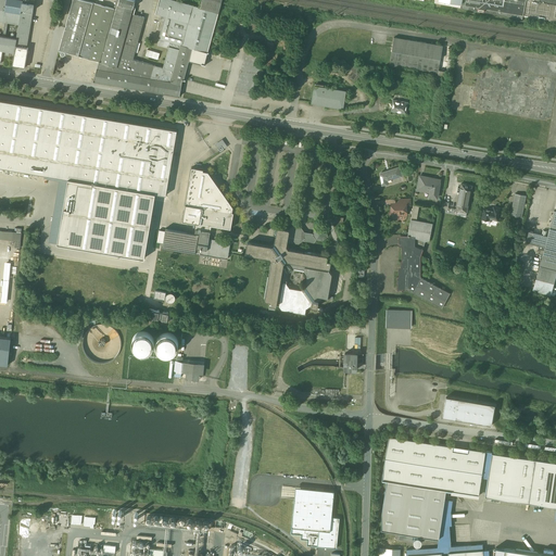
[(5,12),(7,0),(0,0),(0,22),(20,25),(21,14),(5,12)]
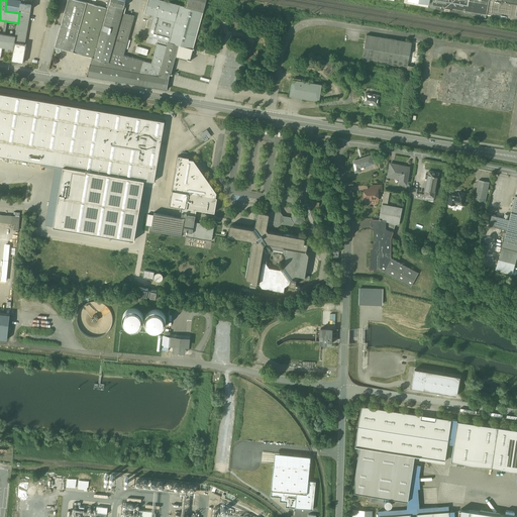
[(19,13),(21,0),(6,0),(5,11),(19,13)]
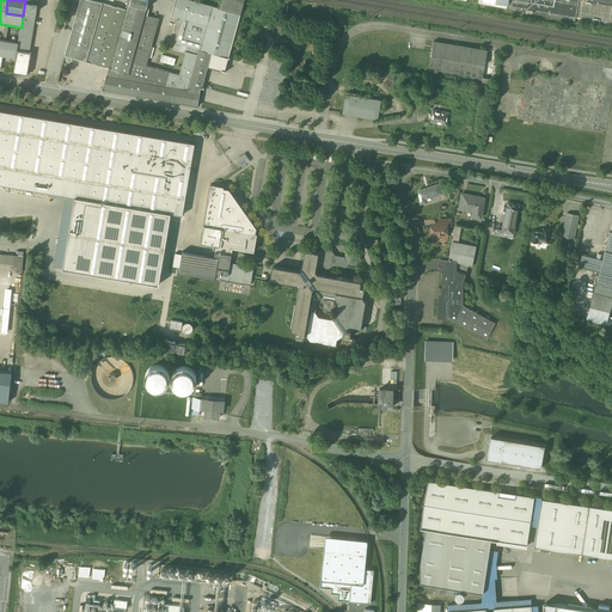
[(18,51),(30,53),(38,0),(25,0),(23,16),(22,28),(19,43),(18,51)]
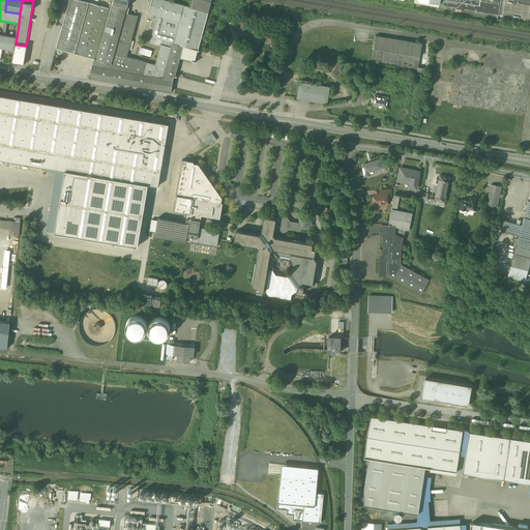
[(89,3),(77,0),(69,0),(56,48),(75,53),(89,3)]
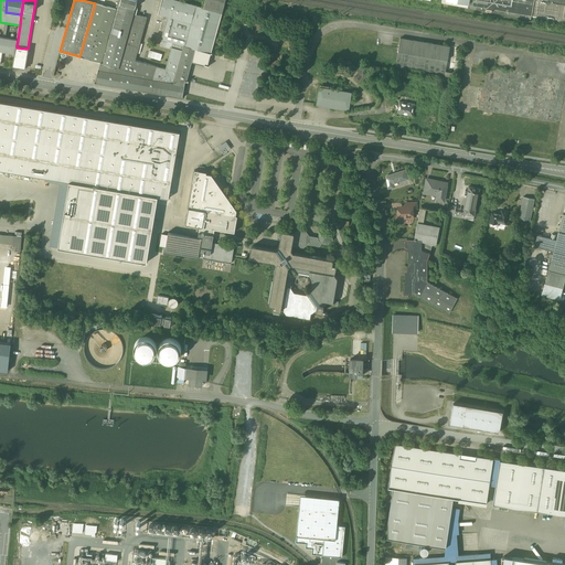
[(120,0),(120,4),(136,9),(138,0),(137,0),(120,0)]
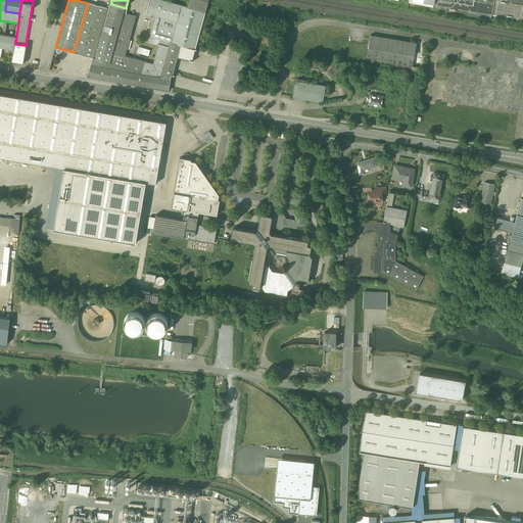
[(150,0),(147,13),(155,15),(177,21),(181,5),(162,0),(150,0)]
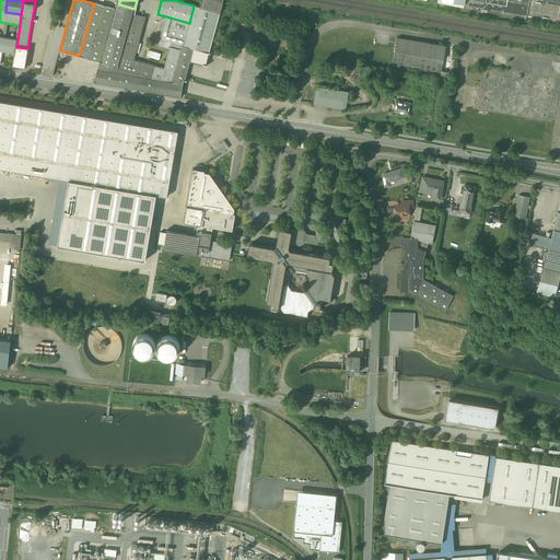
[(203,0),(202,8),(221,13),(224,0),(203,0)]
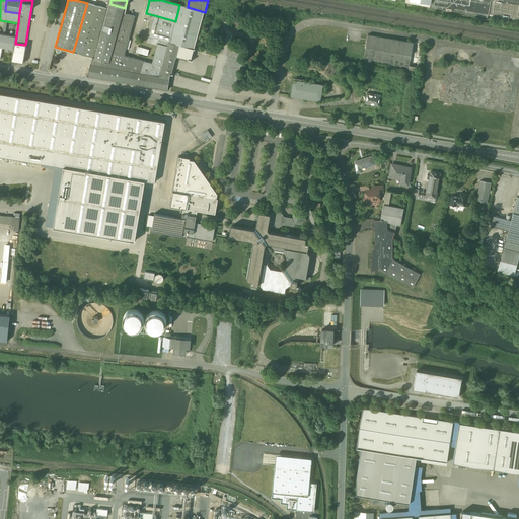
[(518,0),(434,0),(433,7),(488,17),(488,15),(518,20),(518,0)]
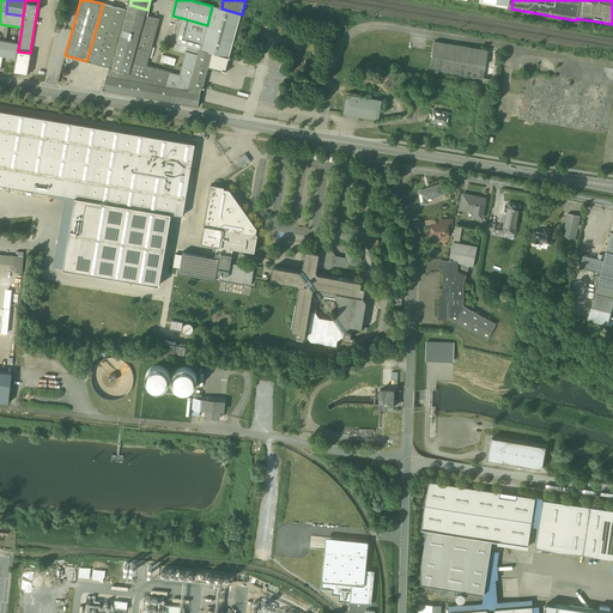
[(128,12),(103,4),(86,61),(111,68),(128,12)]
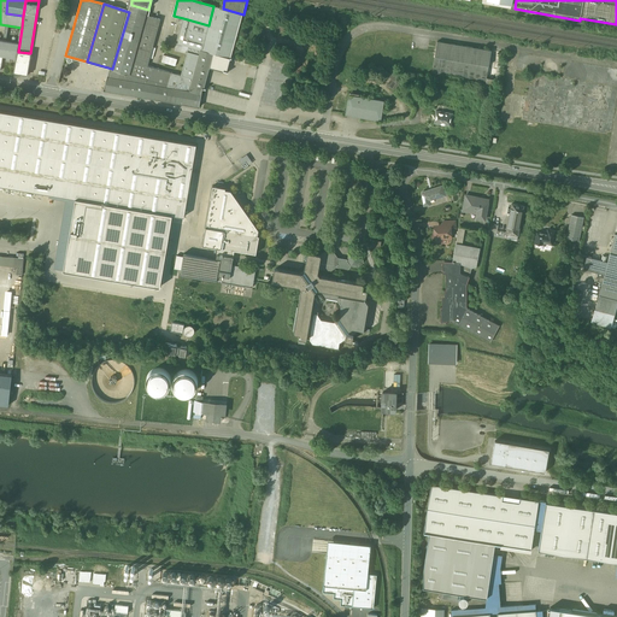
[(131,5),(129,12),(112,69),(131,75),(134,63),(148,16),(150,11),(148,10),(131,5)]
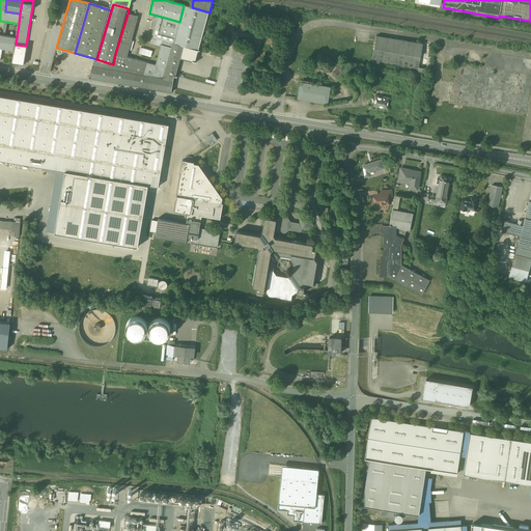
[(192,7),(184,5),(179,22),(172,48),(164,79),(174,81),(174,76),(177,76),(185,51),(198,54),(210,12),(192,7)]
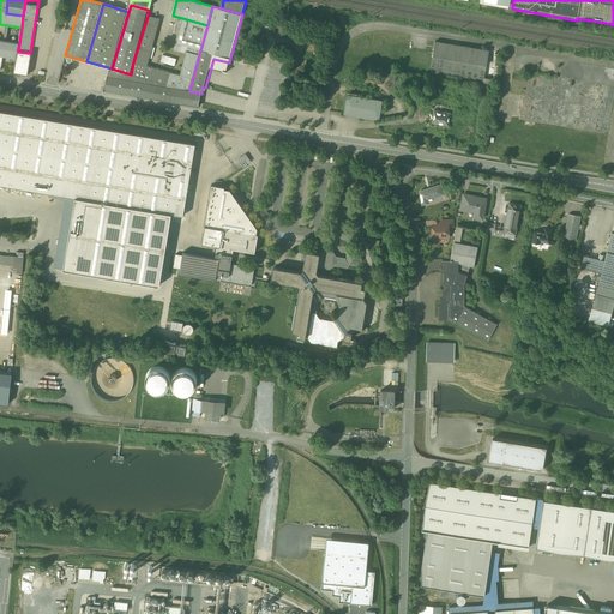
[(162,19),(148,16),(133,62),(148,67),(162,19)]
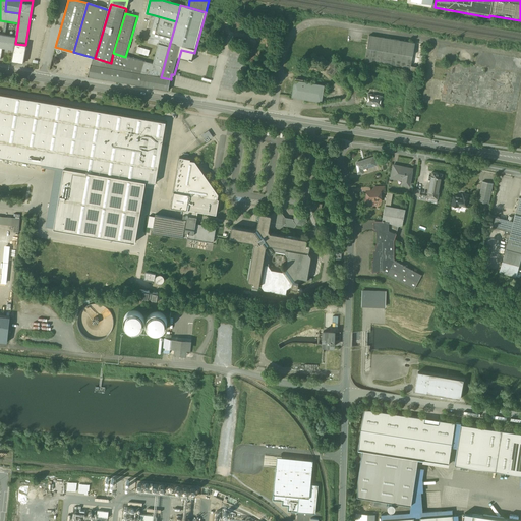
[(160,40),(159,44),(169,47),(176,21),(155,15),(149,37),(160,40)]
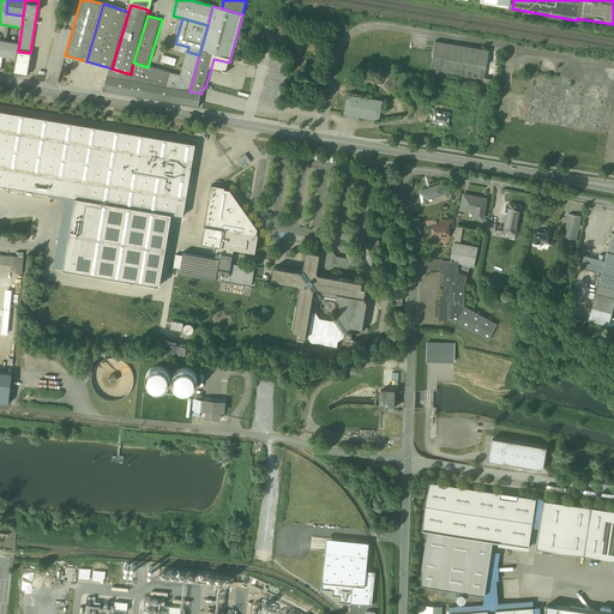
[(18,52),(19,43),(0,40),(0,55),(2,56),(17,59),(18,52)]
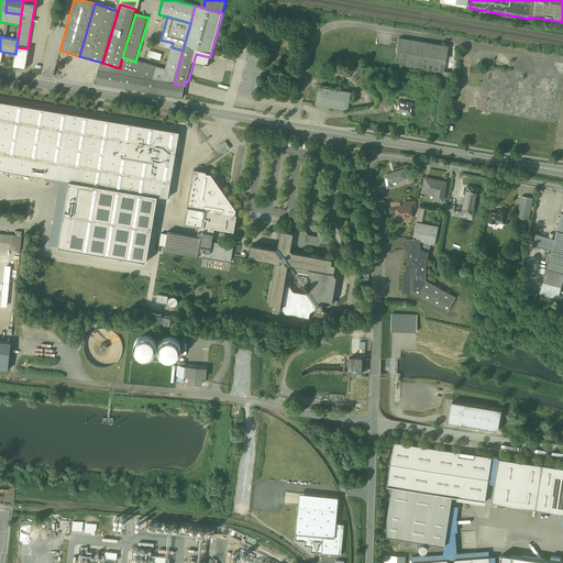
[(449,46),(399,37),(395,67),(443,75),(449,46)]
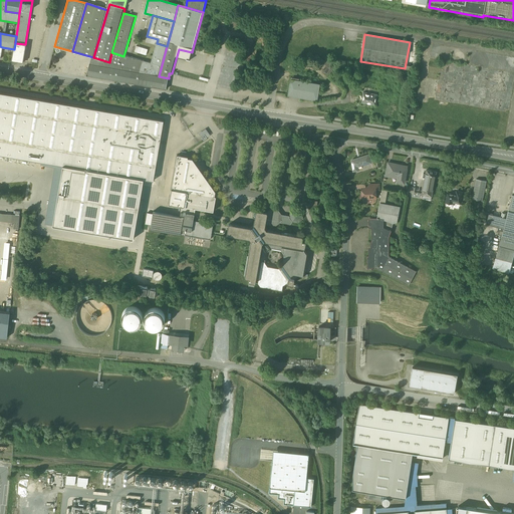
[(25,44),(15,43),(14,49),(12,60),(23,63),(27,45),(25,44)]
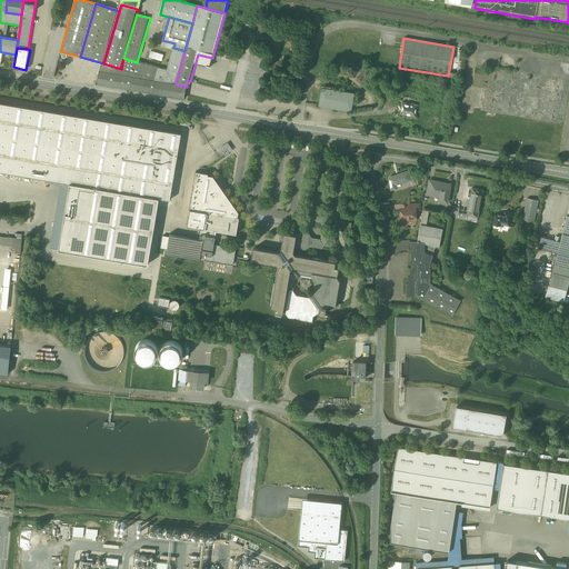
[(121,69),(103,63),(101,71),(176,85),(185,51),(173,48),(167,70),(137,62),(123,58),(121,69)]
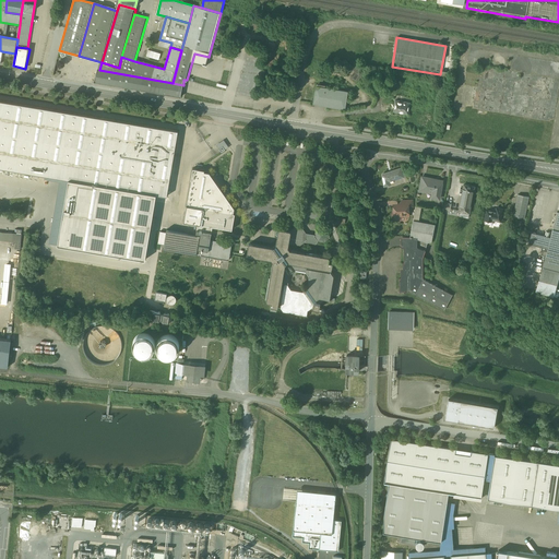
[(173,83),(99,70),(95,83),(180,97),(183,85),(173,83)]
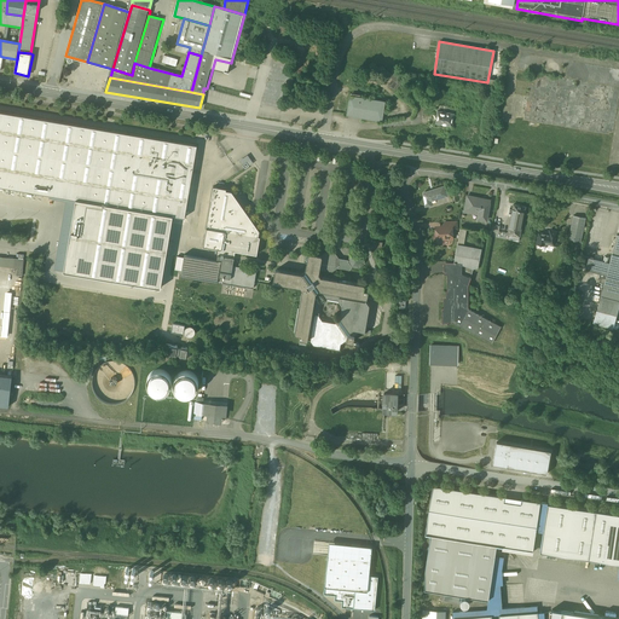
[(385,102),(351,96),(347,114),(382,120),(385,102)]
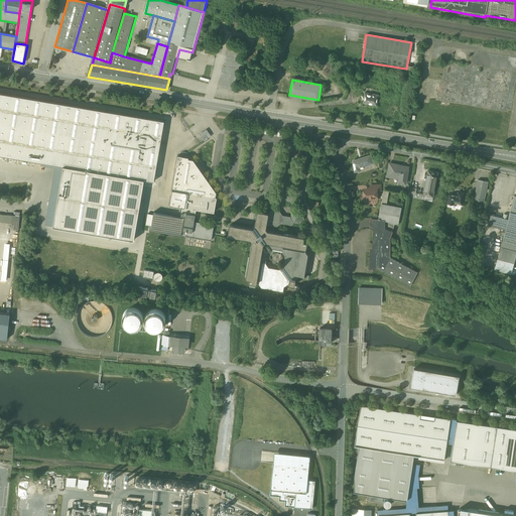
[(164,120),(0,92),(0,154),(63,166),(53,226),(134,240),(144,179),(154,181),(164,120)]
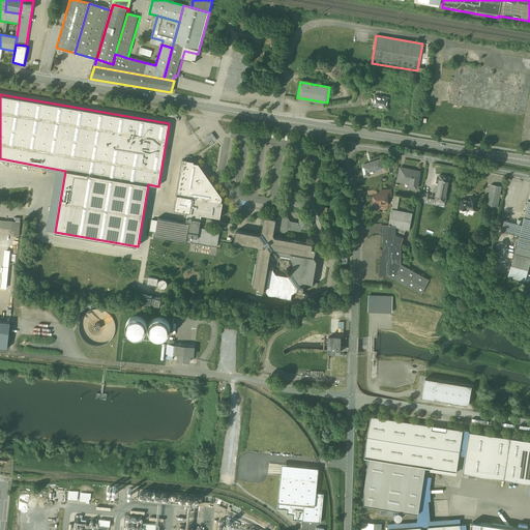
[(389,97),(375,94),(374,106),(388,108),(389,97)]
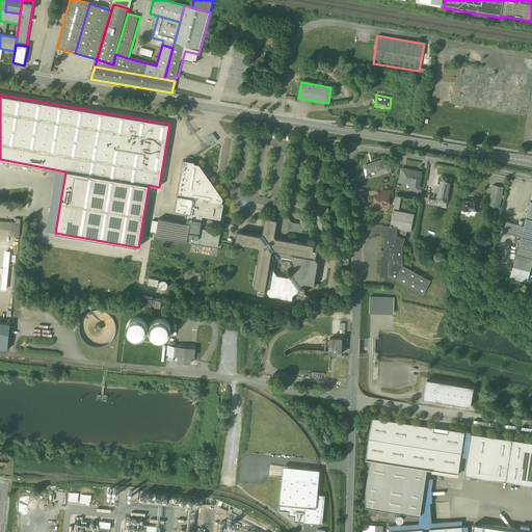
[(213,133),(206,138),(210,144),(211,145),(218,140),(217,139),(213,133)]
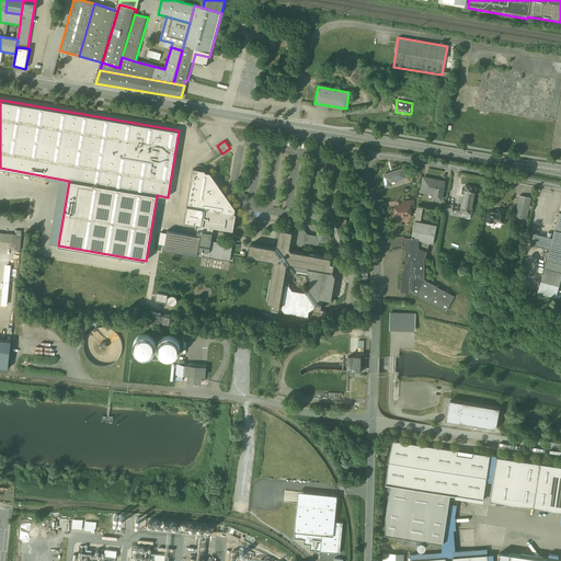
[(198,225),(214,227),(232,231),(236,214),(233,214),(235,208),(209,173),(205,172),(205,171),(193,169),(183,221),(198,225)]
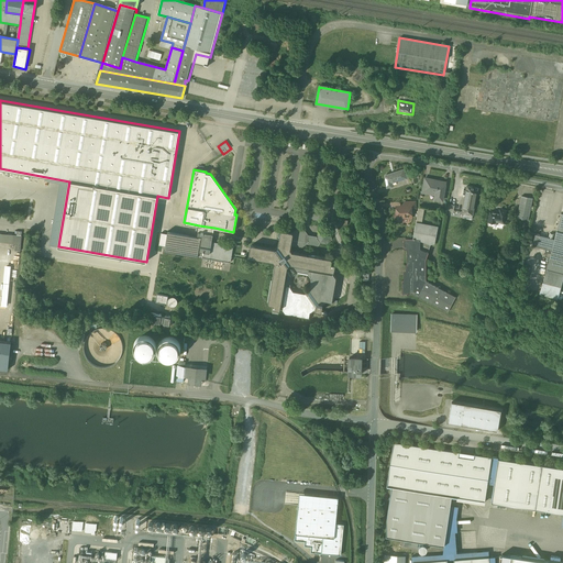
[(401,169),(394,172),(394,173),(385,175),(385,178),(387,187),(393,186),(392,181),(396,180),(396,181),(406,178),(405,173),(403,174),(401,169)]
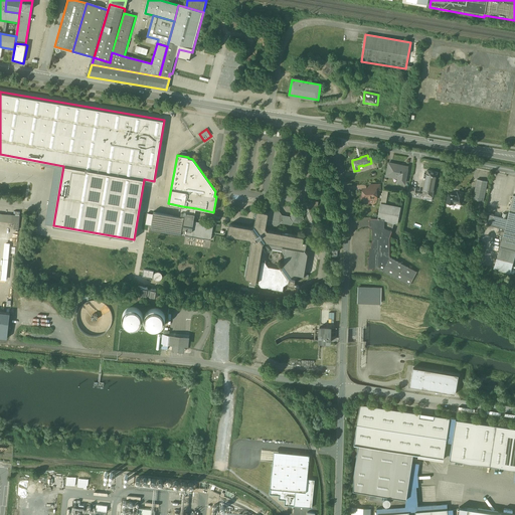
[(407,167),(398,166),(398,165),(390,163),(389,172),(399,174),(397,180),(404,181),(407,167)]
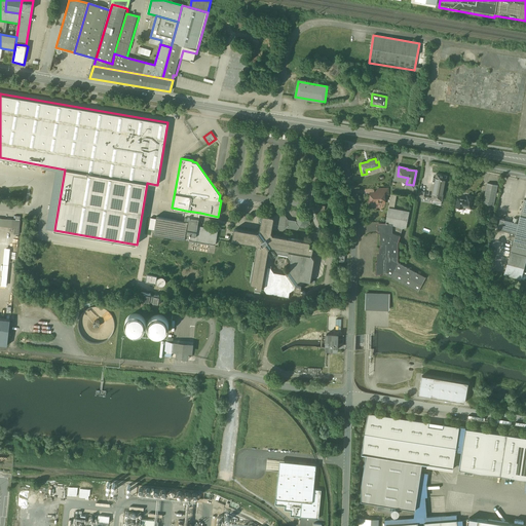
[(446,176),(436,174),(433,191),(443,193),(446,176)]
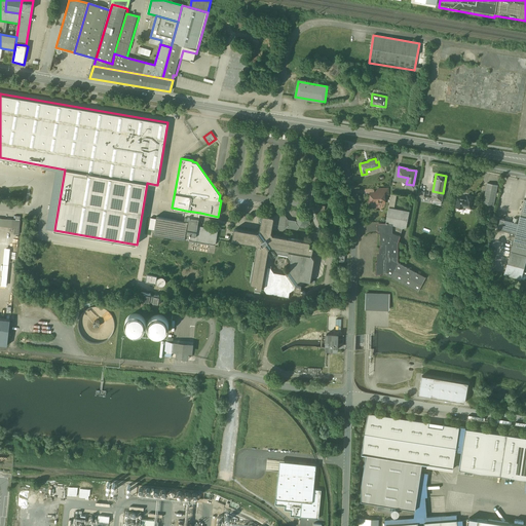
[(499,185),(489,183),(484,204),(494,207),(499,185)]
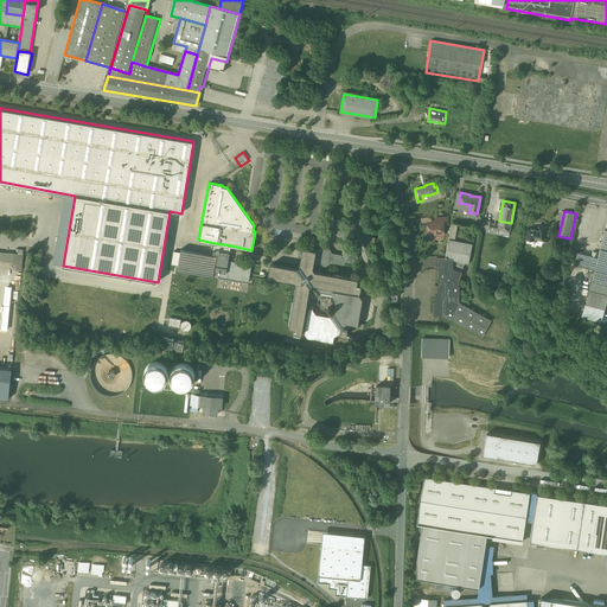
[(497,234),(498,228),(490,227),(490,221),(484,219),(483,232),(497,234)]
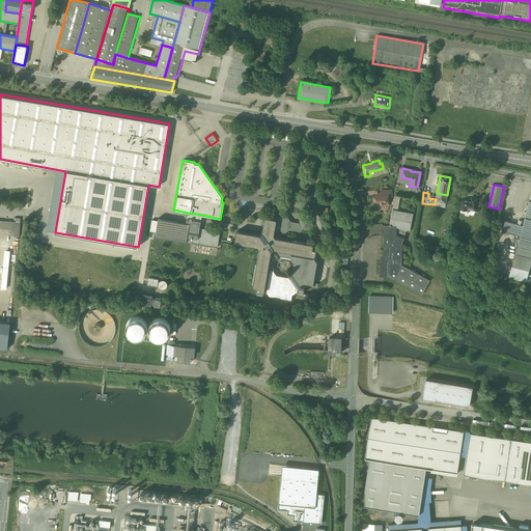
[(383,194),(381,194),(379,197),(374,197),(374,200),(372,202),(372,205),(375,207),(378,207),(380,205),(388,204),(388,196),(383,196),(383,194)]
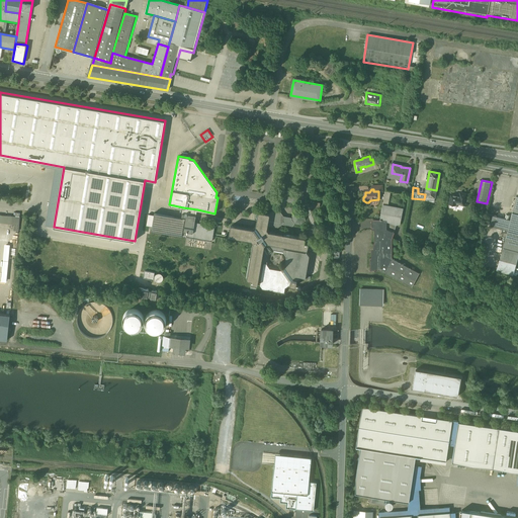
[(466,194),(460,193),(459,195),(451,193),(449,203),(455,204),(455,203),(463,205),(466,194)]
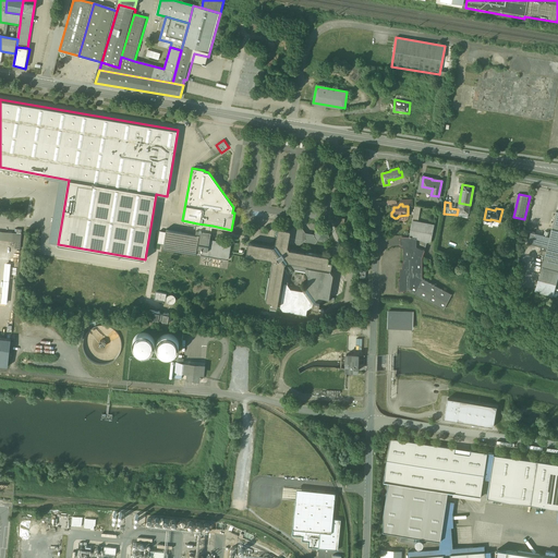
[(553,223),(538,280),(556,284),(557,276),(557,211),(556,211),(553,223)]
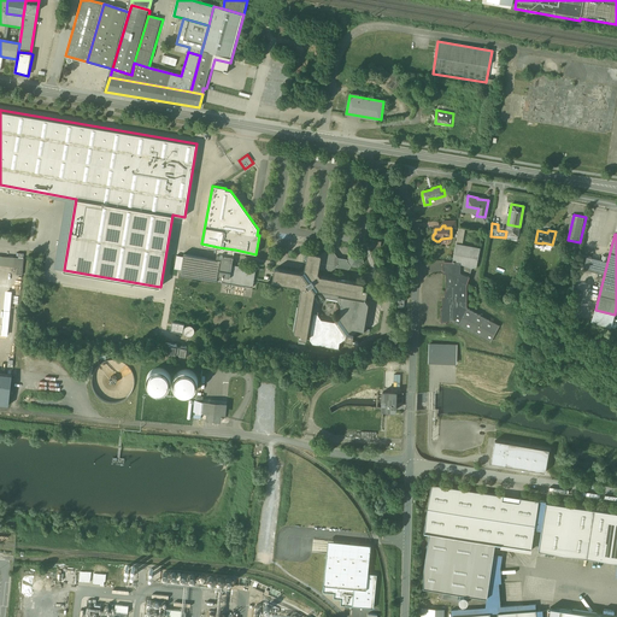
[(480,250),(458,244),(453,260),(463,263),(476,266),(480,250)]
